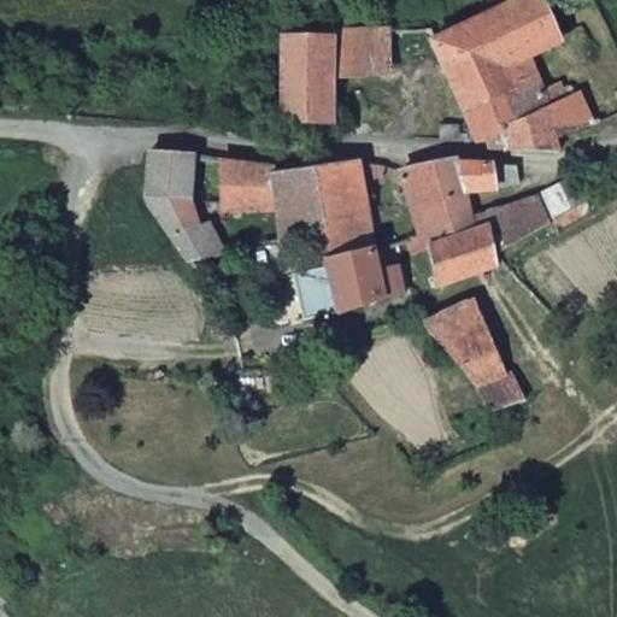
[(556,133),(595,119),(580,89),(551,103),(529,59),(560,42),(540,0),(511,0),(429,40),(476,139),(477,145),(539,150),(559,150),(556,133)]
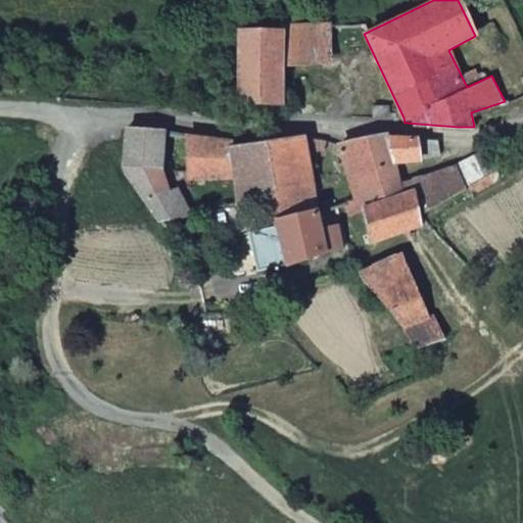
[(330,62),(330,24),(282,24),(282,28),(283,62),(330,62)]
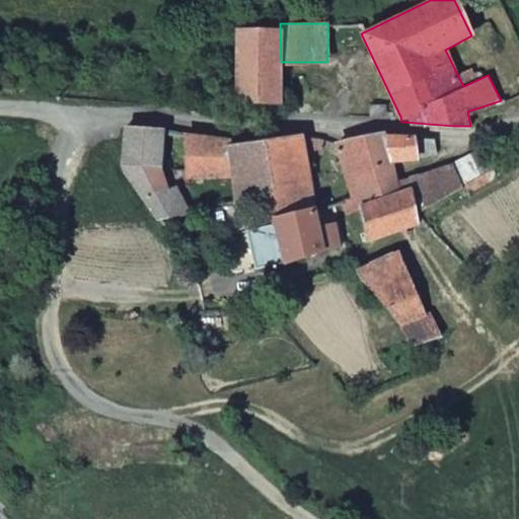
[(233,28),(236,101),(281,100),(281,62),(280,27),(233,28)]
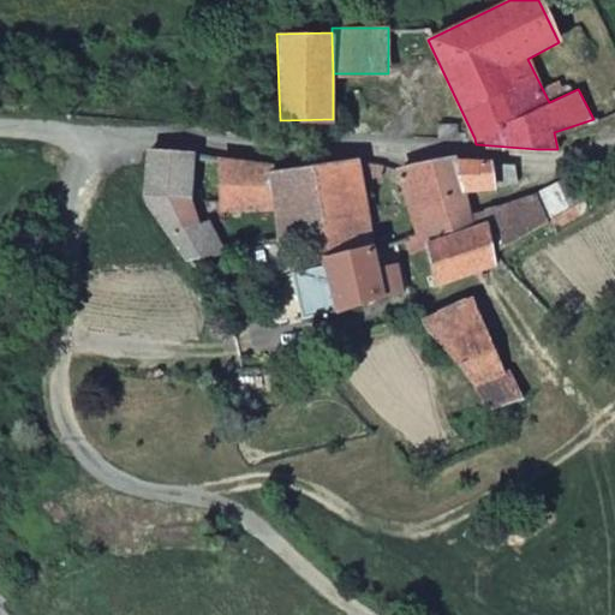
[(436,137),(459,138),(459,121),(437,121),(436,137)]
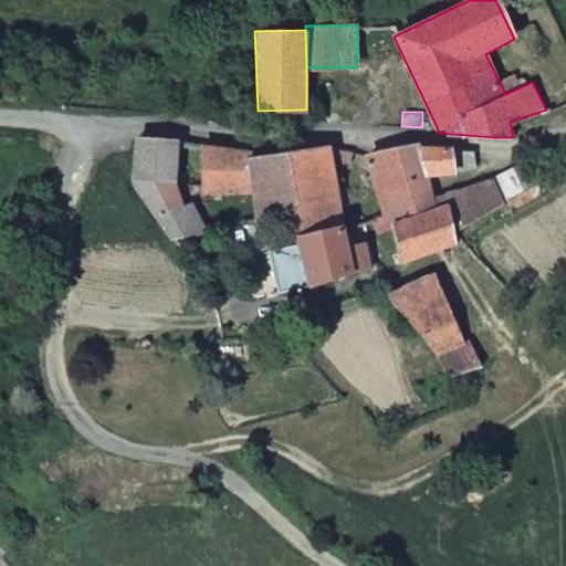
[(135,178),(174,239),(212,230),(196,201),(186,205),(175,184),(178,143),(139,139),(135,178)]
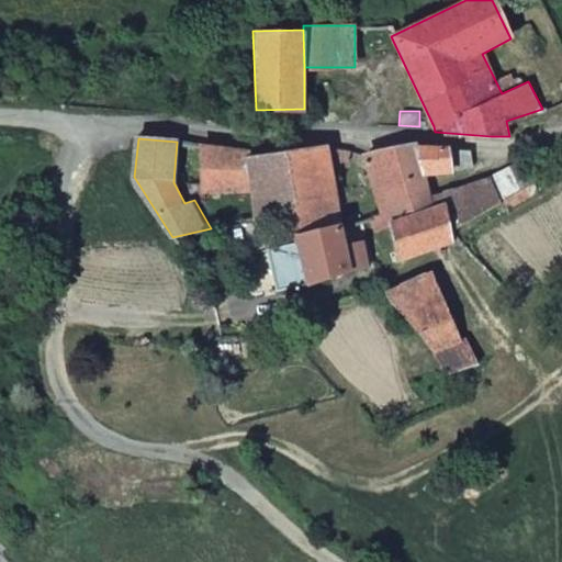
[(253,191),(258,218),(293,208),(288,153),(254,157),(251,152),(200,145),(202,190),(253,191)]
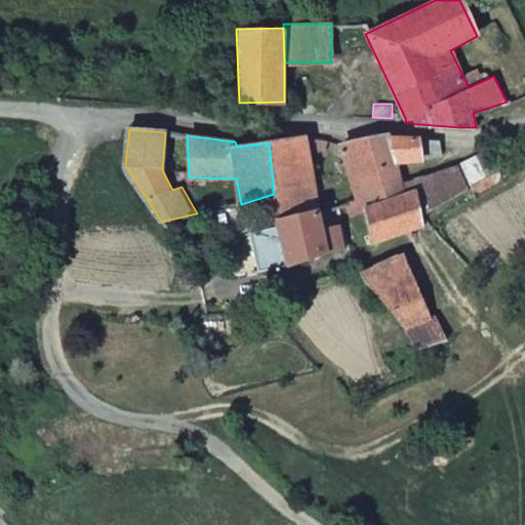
[(269,143),(274,194),(278,224),(320,211),(308,139),(306,138),(269,143)]
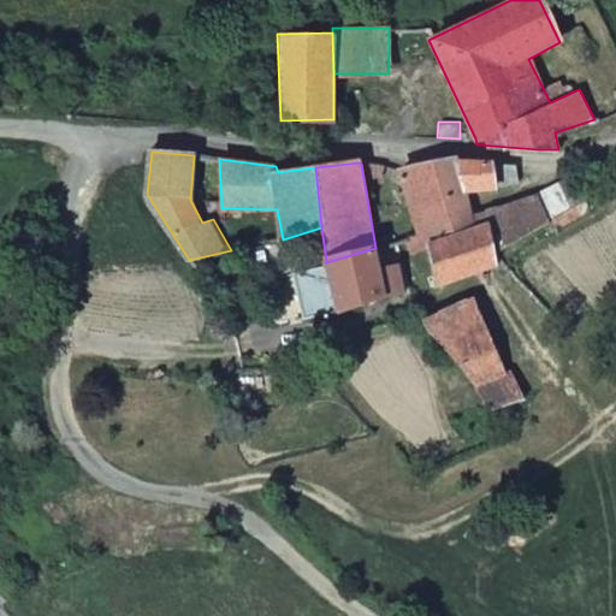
[(516,181),(513,167),(452,164),(398,173),(419,235),(422,234),(427,243),(485,221),(493,252),(552,220),(552,218),(587,200),(574,176),(533,196),(475,214),(466,194),(501,188),(501,185),(516,181)]
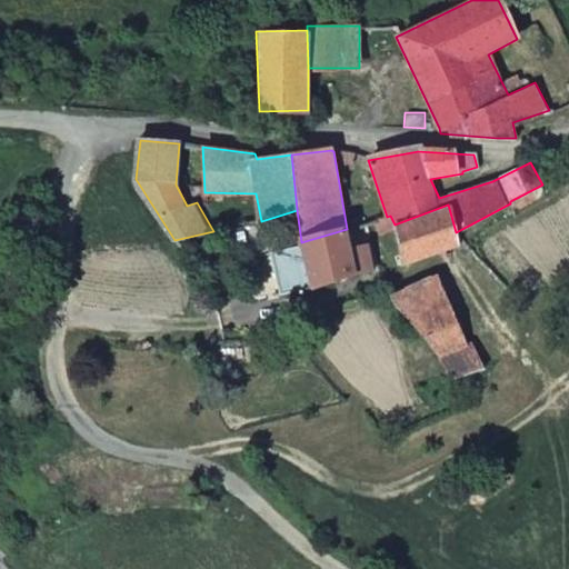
[(405,261),(461,245),(456,232),(448,205),(395,225),(397,230),(405,261)]
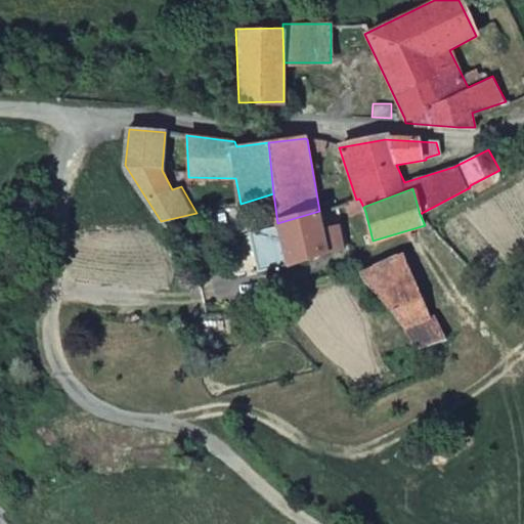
[(356,200),(349,202),(353,215),(365,212),(363,207),(359,199),(356,200)]
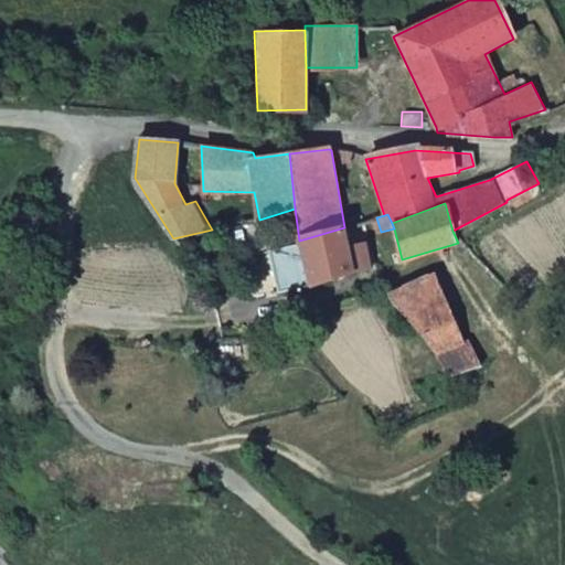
[(212,230),(217,238),(220,243),(248,235),(246,224),(212,230)]
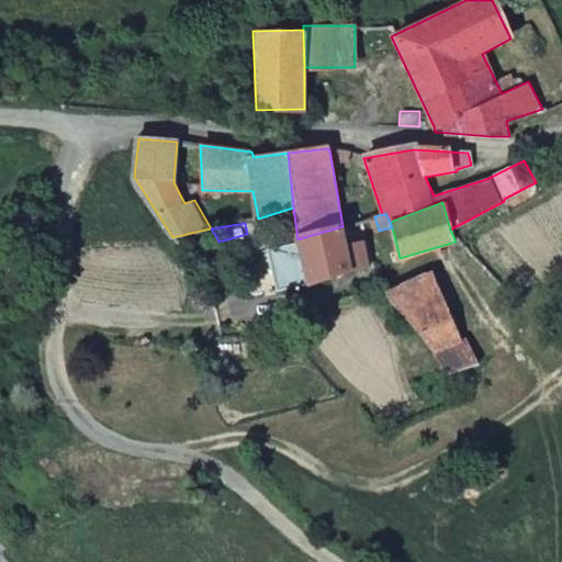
[(298,239),(311,281),(352,269),(346,248),(343,226),(298,239)]
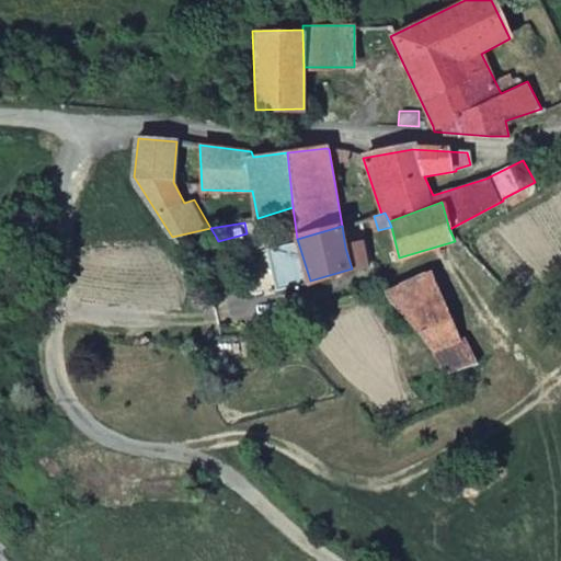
[(373,262),(367,241),(345,248),(352,268),(373,262)]
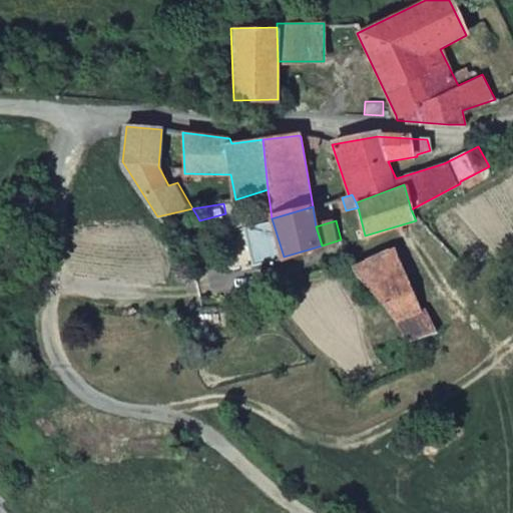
[(424,311),(396,246),(354,267),(399,322),(409,343),(438,330),(429,310),(424,311)]
